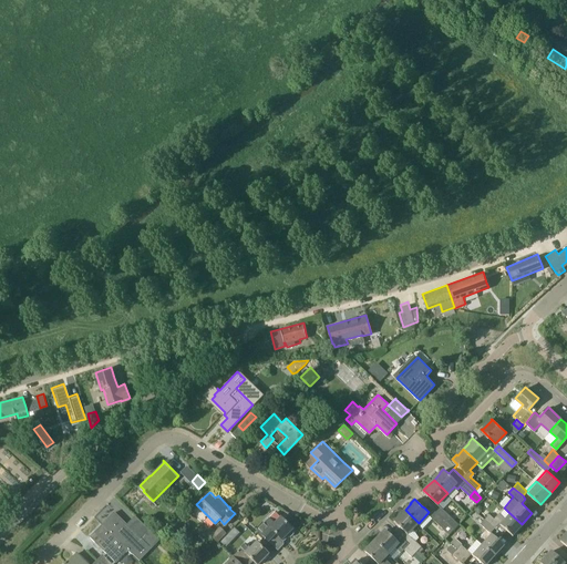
[(435,511),(453,527),(459,523),(440,505),(435,511)]
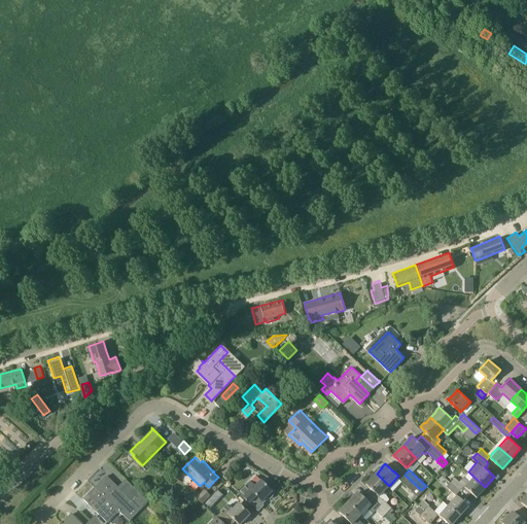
[(118,485),(113,481),(106,474),(95,485),(123,513),(127,517),(137,505),(139,507),(146,498),(138,490),(131,498),(124,491),(126,489),(119,484),(118,485)]
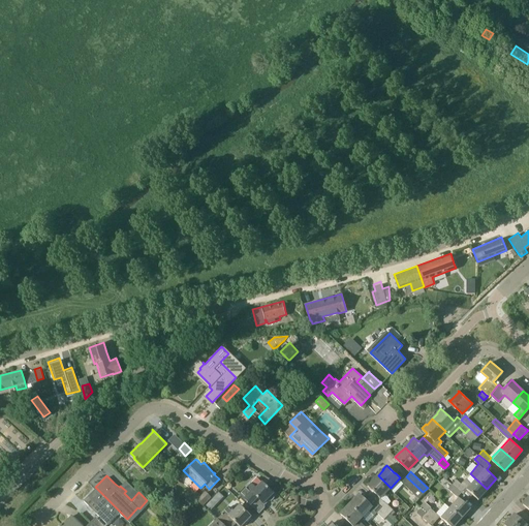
[(375,500),(389,513),(393,508),(381,498),(391,488),(378,475),(372,481),(371,481),(368,485),(379,496),(375,500)]
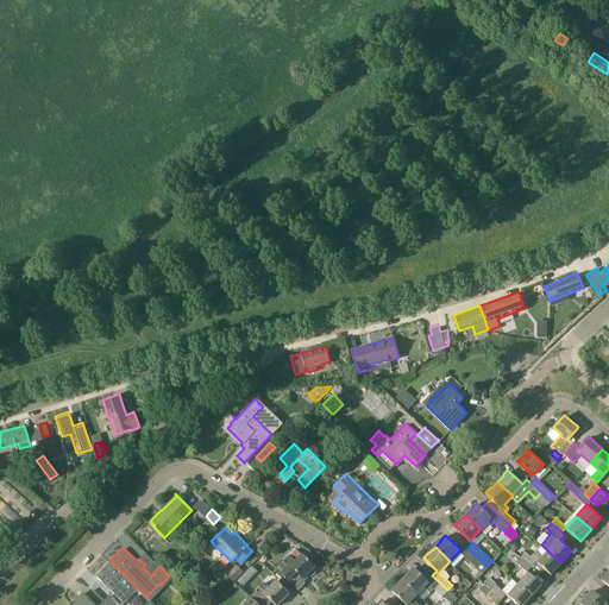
[(301,553),(301,554),(295,548),(276,567),(280,569),(276,573),(280,578),(283,574),(289,579),(296,571),(303,578),(306,578),(309,574),(312,574),(315,571),(315,568),(314,567),(315,566),(301,553)]
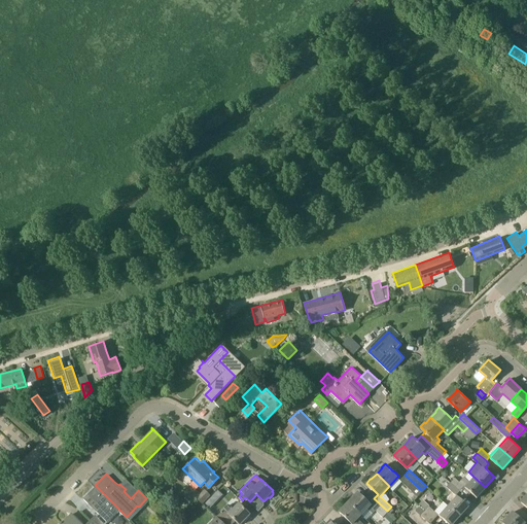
[(401,481),(417,495),(421,490),(405,475),(400,479),(402,481),(401,481)]
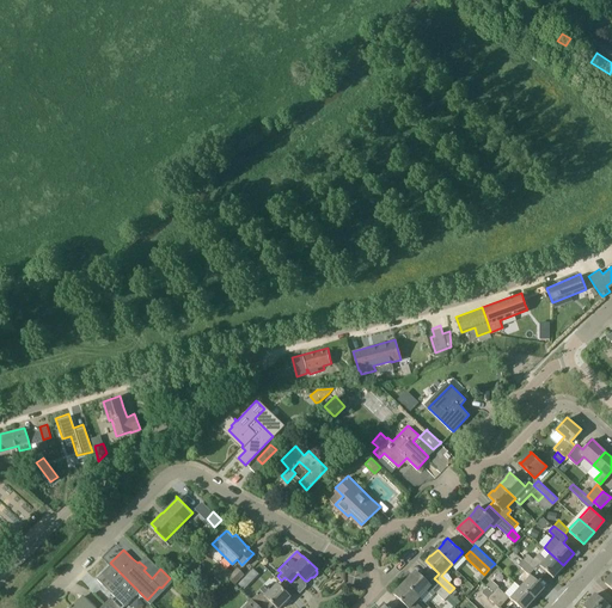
[(534,567),(539,563),(544,557),(538,552),(533,558),(528,553),(524,558),(534,567)]
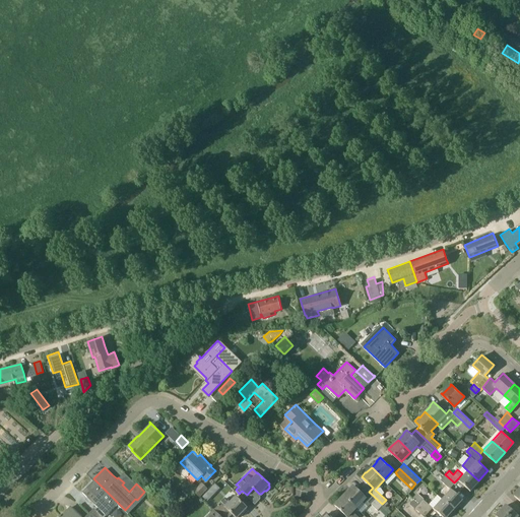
[(470,490),(478,480),(466,469),(462,473),(458,478),(470,490)]
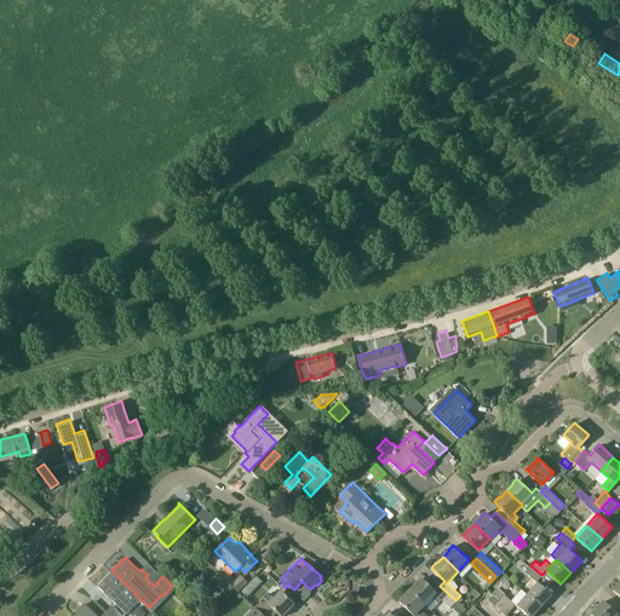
[(535,581),(541,575),(530,565),(526,570),(535,581)]
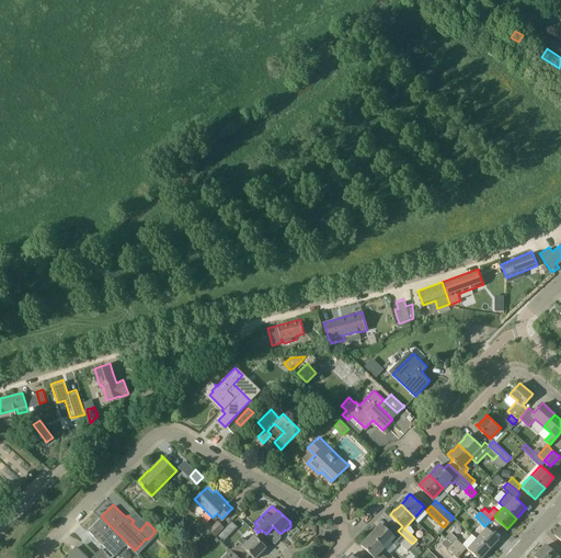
[(130,547),(130,546),(101,516),(89,530),(96,537),(100,534),(105,539),(102,543),(117,557),(121,557),(132,548),(130,547)]
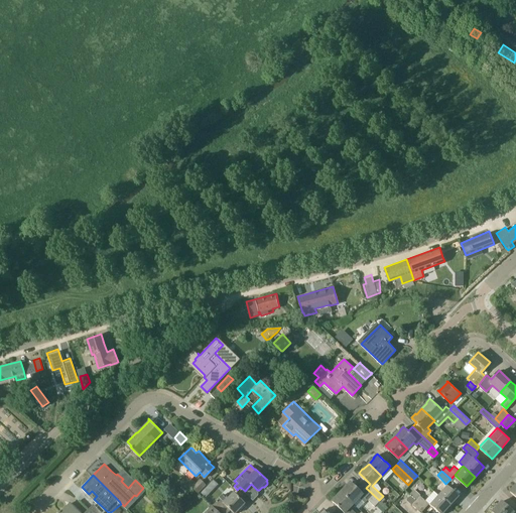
[(201,478),(191,486),(198,492),(206,484),(201,478)]
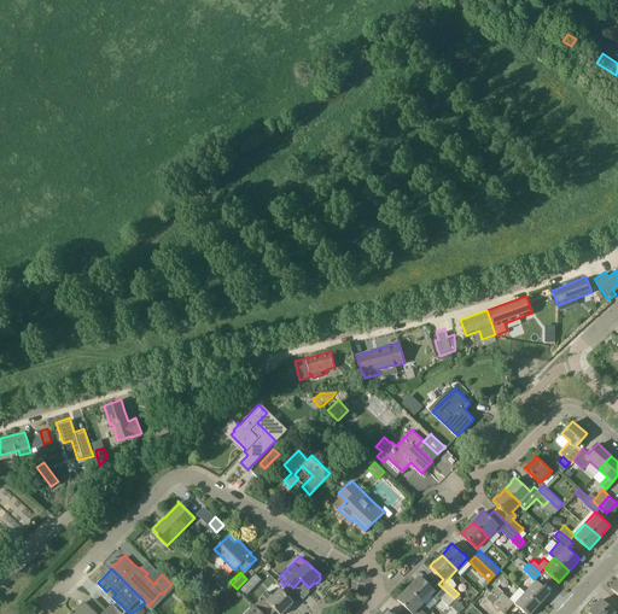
[(448,604),(450,603),(454,598),(438,584),(433,589),(420,576),(415,580),(417,580),(409,588),(424,602),(431,595),(436,600),(439,596),(448,604)]
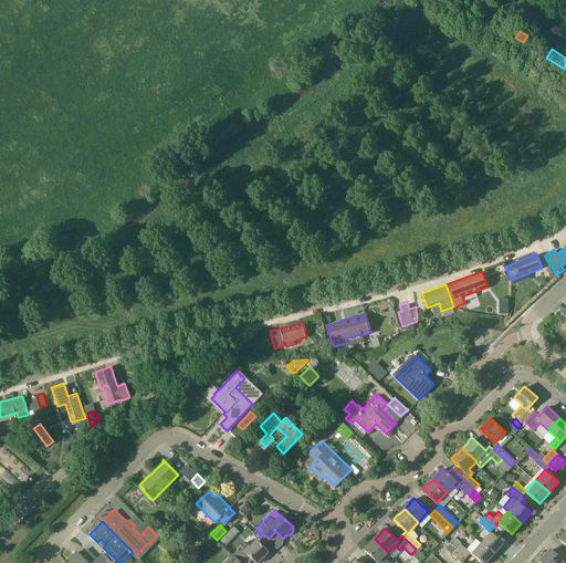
[(503,543),(495,535),(494,537),(490,532),(481,542),(494,553),(503,543)]
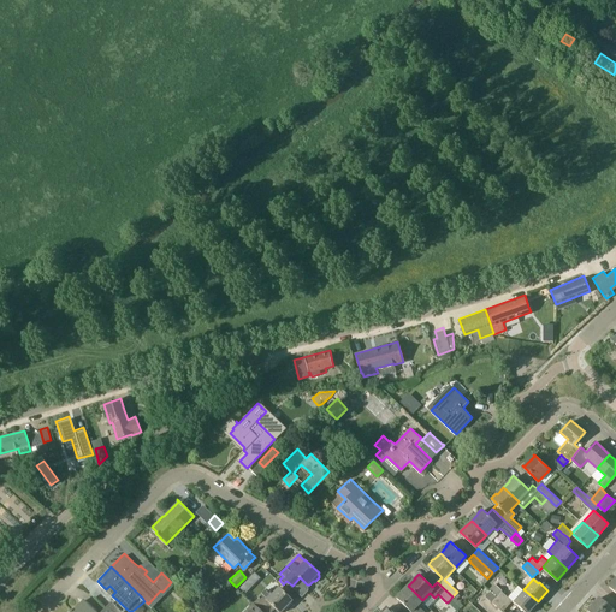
[(490,589),(497,594),(502,589),(495,581),(489,587),(490,589)]
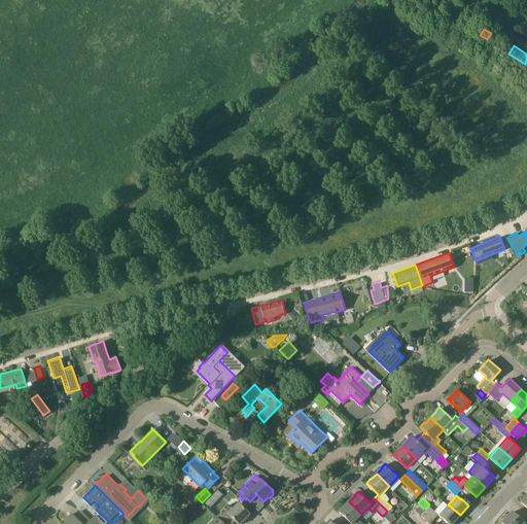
[(250,513),(243,505),(238,501),(233,507),(229,502),(216,515),(225,523),(231,523),(236,519),(240,523),(244,519),(245,520),(250,516),(248,515),(250,513)]
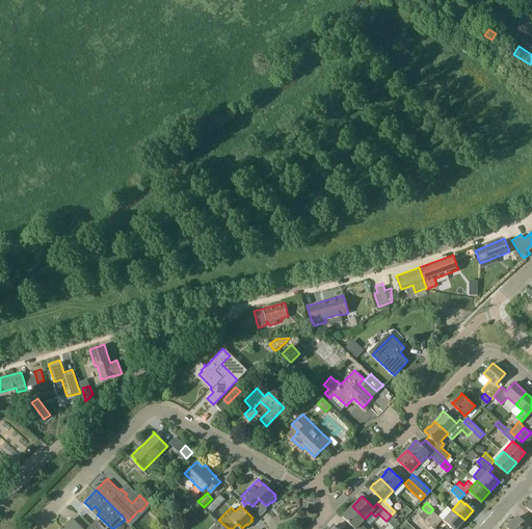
[(362,523),(365,519),(352,506),(347,511),(346,511),(342,516),(356,528),(365,528),(367,528),(362,523)]
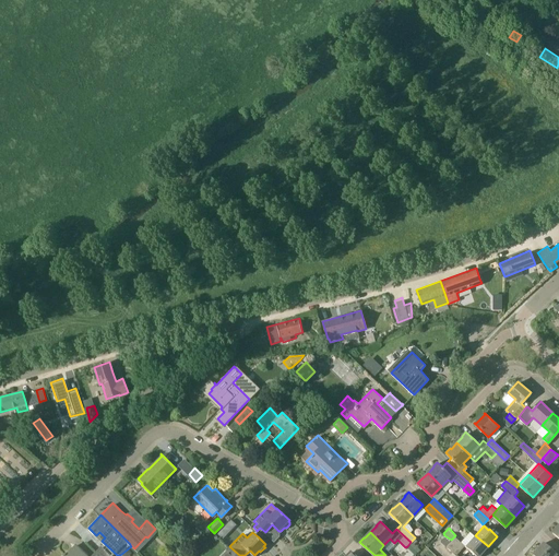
[(440,540),(445,545),(451,540),(444,535),(440,540)]
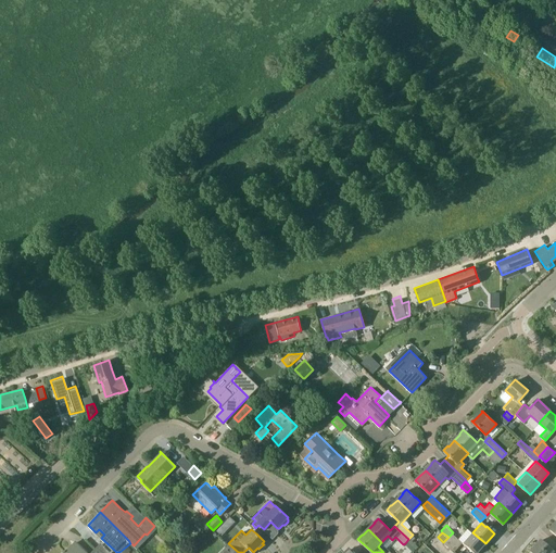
[(449,537),(458,547),(462,542),(458,538),(453,532),(449,537)]
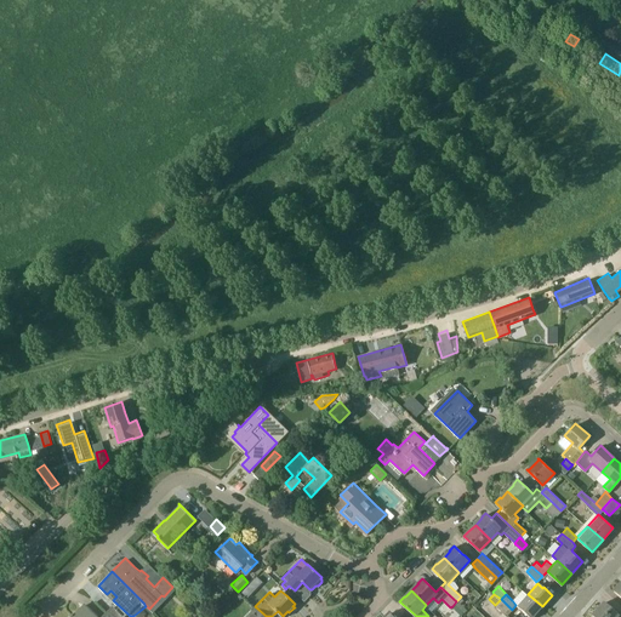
[(531,616),(542,606),(528,594),(518,606),(530,616),(531,616)]
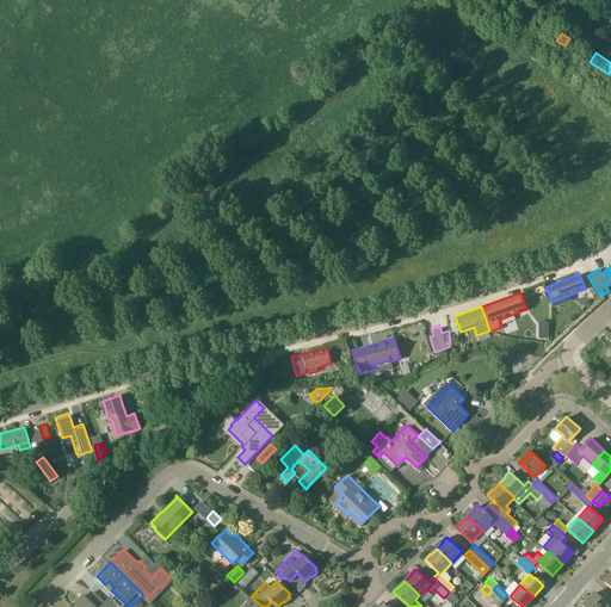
[(499,605),(504,600),(493,589),(487,595),(494,602),(498,606),(499,605)]
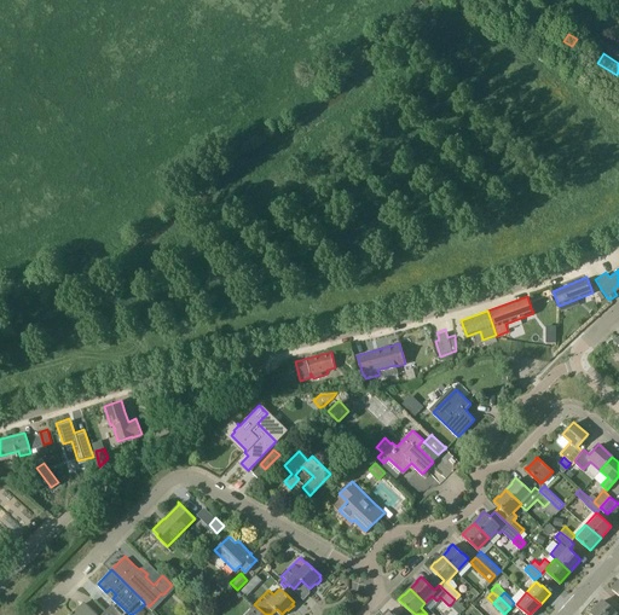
[(455,599),(451,604),(460,611),(462,609),(463,608),(455,599)]
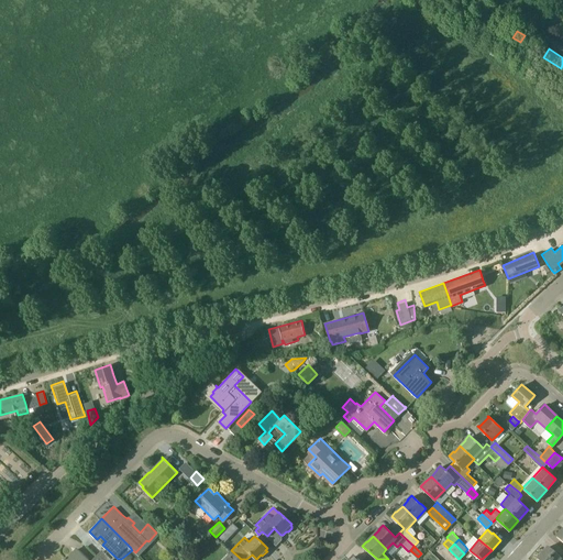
[(560,559),(562,558),(555,552),(547,546),(537,557),(540,559),(560,559)]
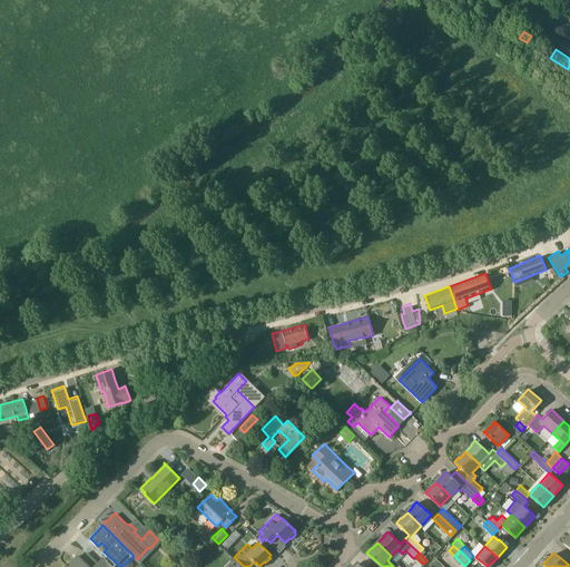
[(90,566),(77,554),(67,565),(66,564),(61,566),(90,566)]
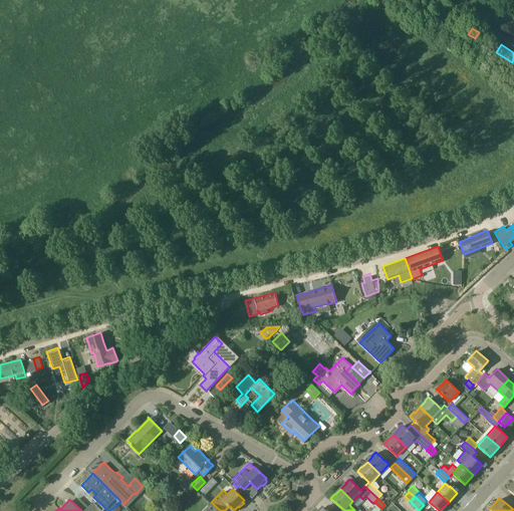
[(220,510),(211,502),(202,510),(220,510)]
